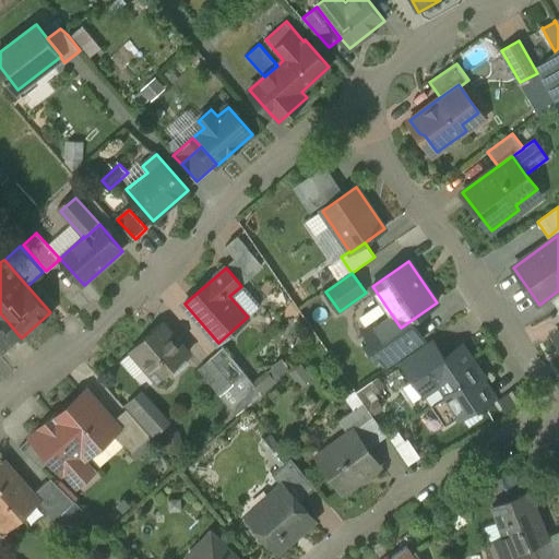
[(387,317),(365,331),(387,364),(391,360),(378,341),(400,326),(393,317),(389,320),(387,317)]
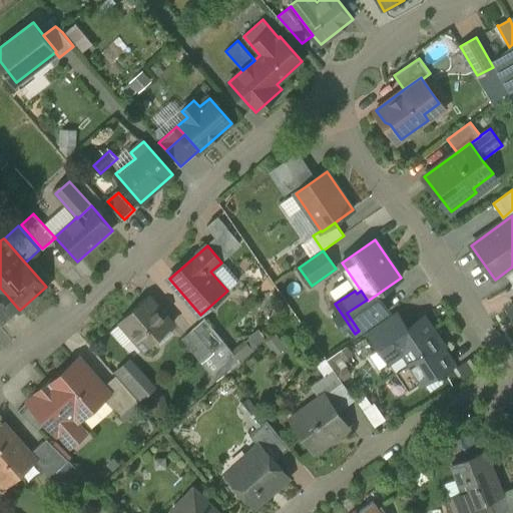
[(367,300),(347,313),(359,331),(389,310),(378,294),(368,301),(367,300)]
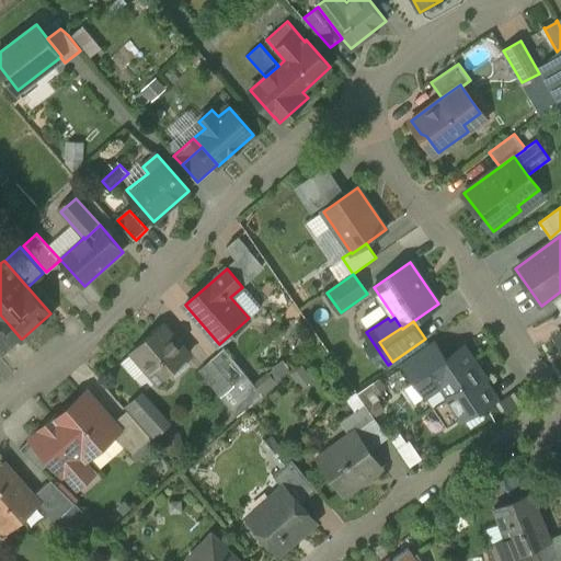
[(9,324),(1,330),(0,328),(0,356),(1,357),(13,346),(21,339),(9,324)]
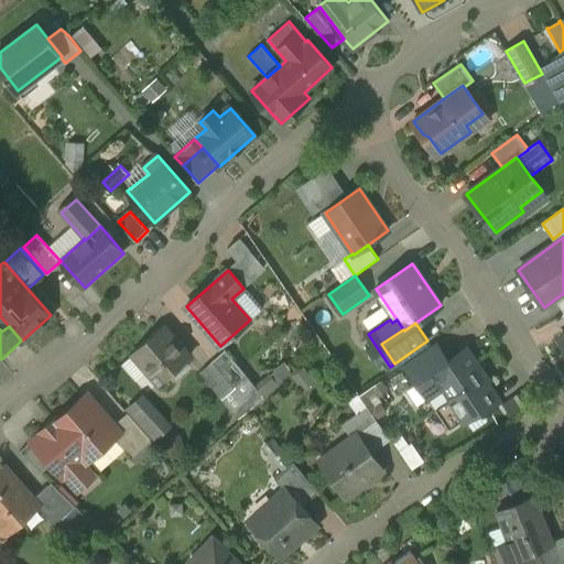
[(165,326),(136,351),(162,381),(191,355),(165,326)]
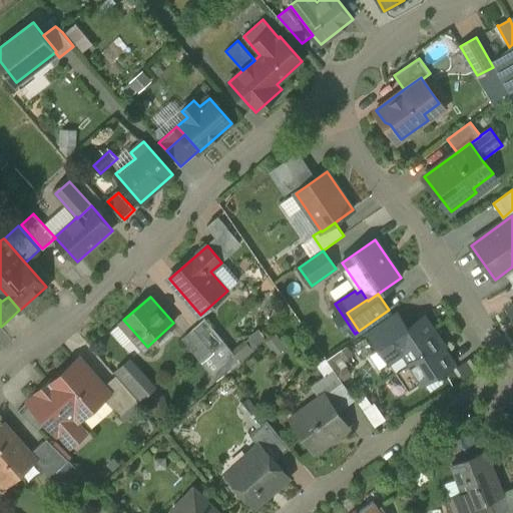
[(397,312),(368,331),(380,349),(394,340),(393,338),(408,328),(397,312)]
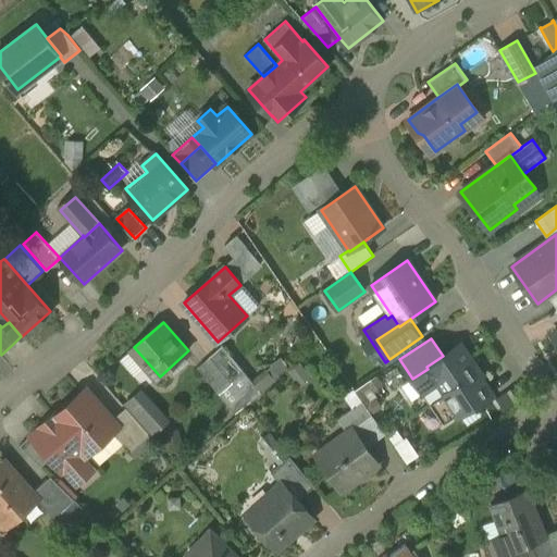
[(443,356),(426,367),(428,369),(438,385),(445,395),(460,384),(465,388),(483,375),(460,344),(443,356)]
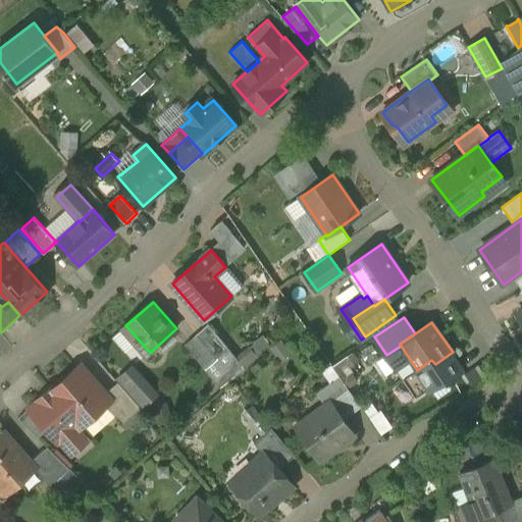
[(228,348),(209,323),(196,334),(216,359),(228,348)]
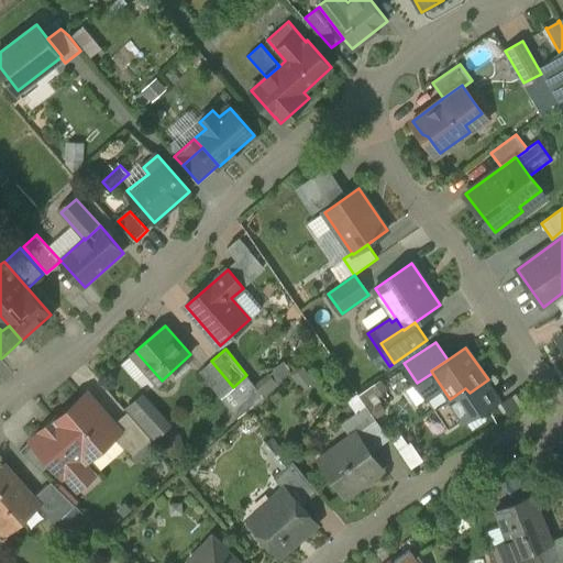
[(432,373),(417,383),(429,399),(443,389),(432,373)]
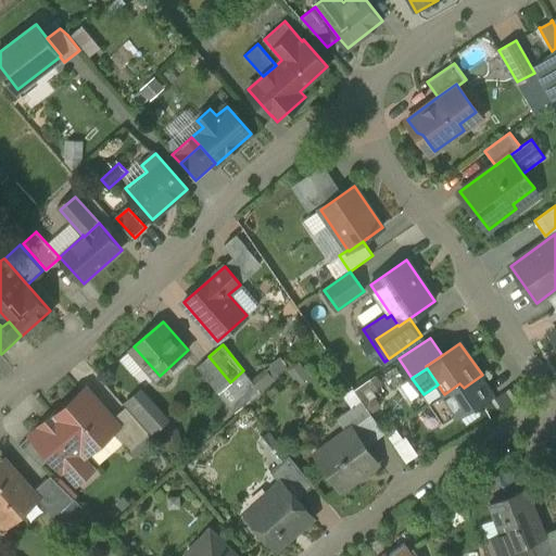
[(112,419),(86,389),(54,416),(52,418),(85,455),(113,431),(118,426),(112,419)]
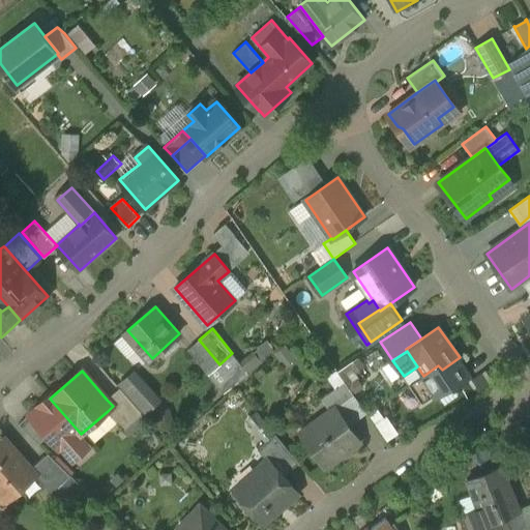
[(121,387),(107,400),(113,406),(108,411),(123,429),(143,412),(121,387)]
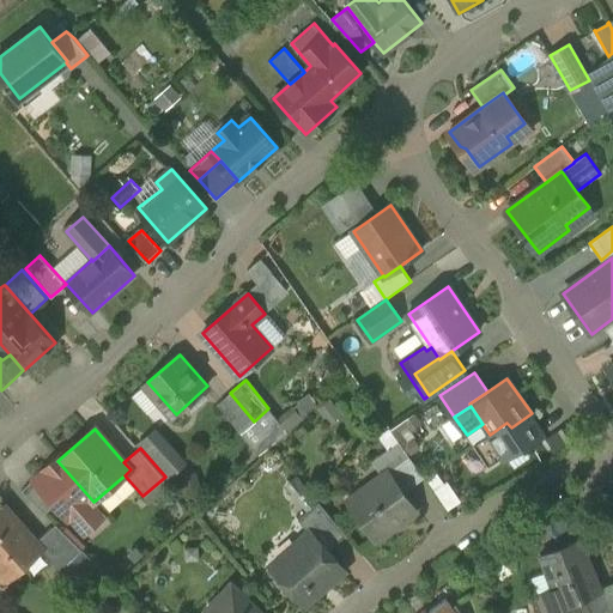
[(93,502),(58,461),(60,459),(59,456),(46,468),(47,469),(38,478),(38,485),(52,501),(54,499),(68,516),(70,515),(77,525),(96,508),(91,504),(93,502)]
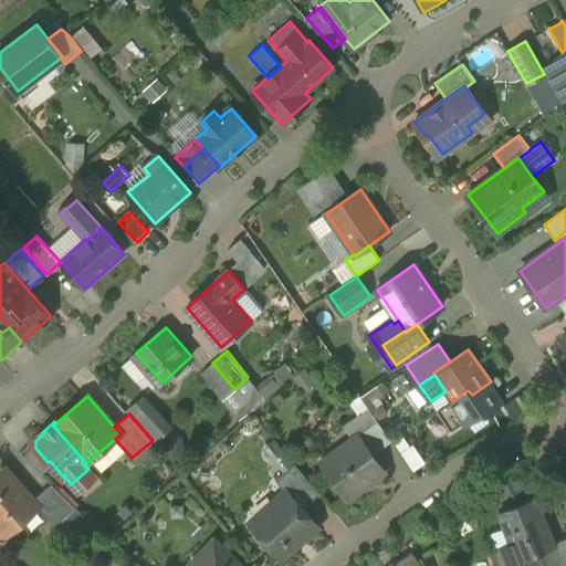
[(358,435),(322,463),(349,499),(386,471),(358,435)]
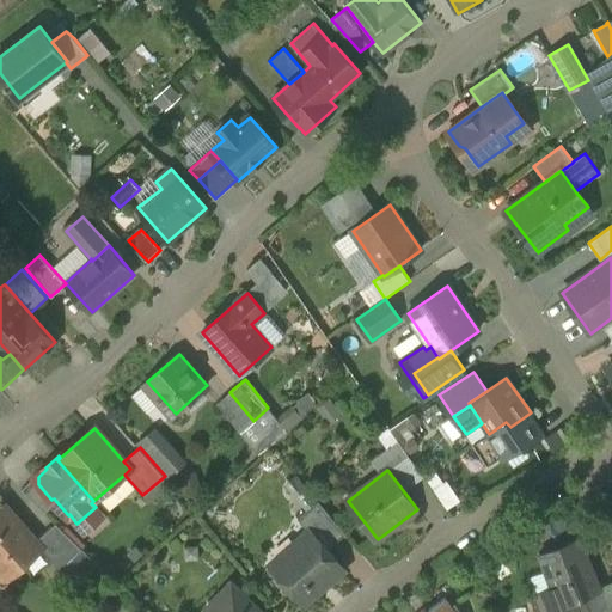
[(346,534),(318,501),(298,518),(310,532),(311,531),(328,550),(346,534)]
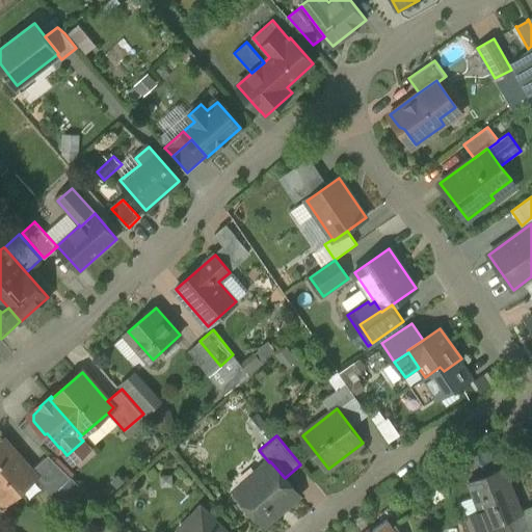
[(31,470),(5,439),(0,443),(0,487),(10,499),(36,477),(37,476),(31,470)]
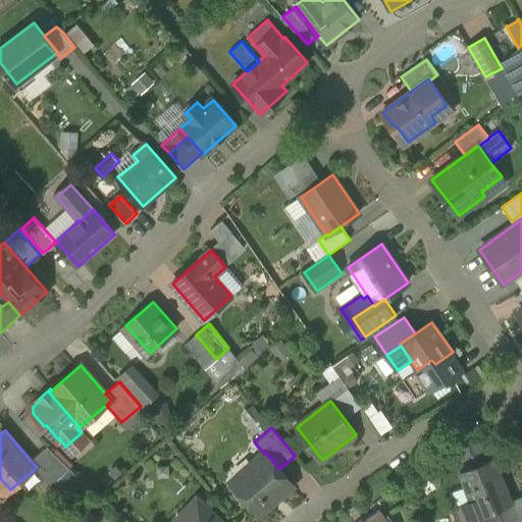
[(70,467),(48,446),(31,461),(37,467),(36,468),(50,485),(70,467)]
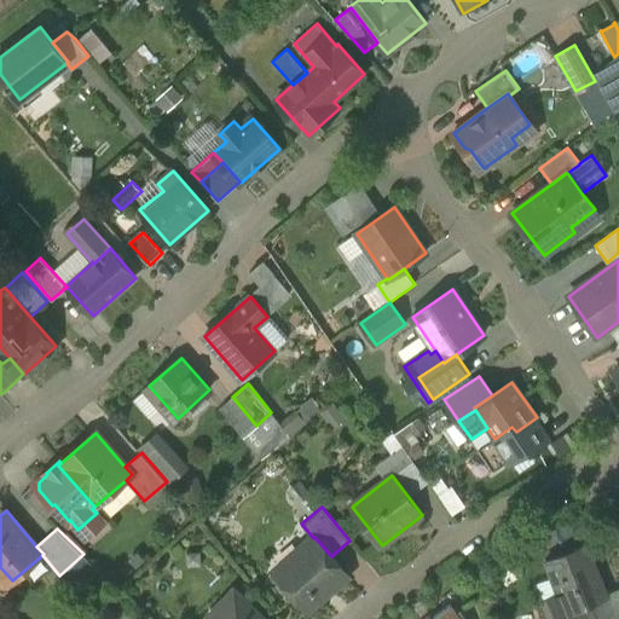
[(313,538),(299,550),(302,554),(277,576),(277,584),(285,595),(294,595),(307,609),(348,574),(331,556),(314,537),(313,538)]
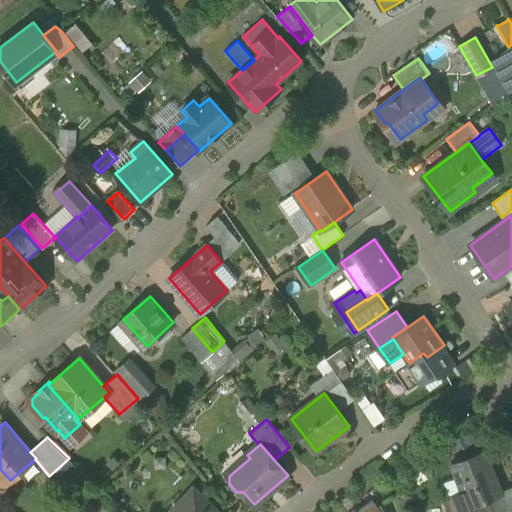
[(501,493),(484,452),(453,464),(464,493),(450,498),(455,511),(483,511),(492,508),(488,499),(501,494),(501,493)]
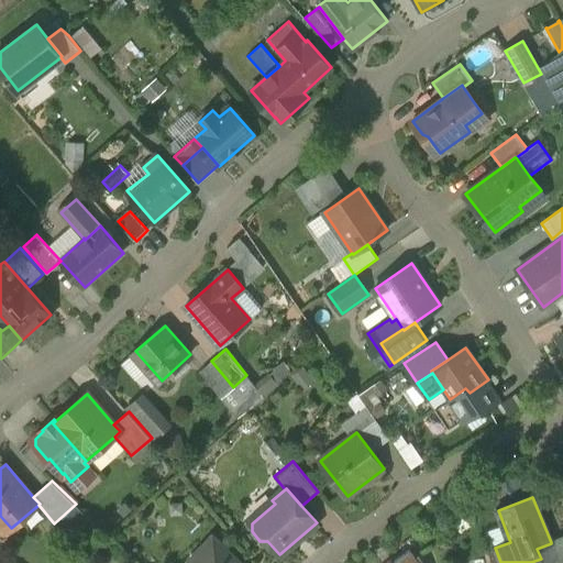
[(241,562),(213,534),(198,551),(210,562),(241,562)]
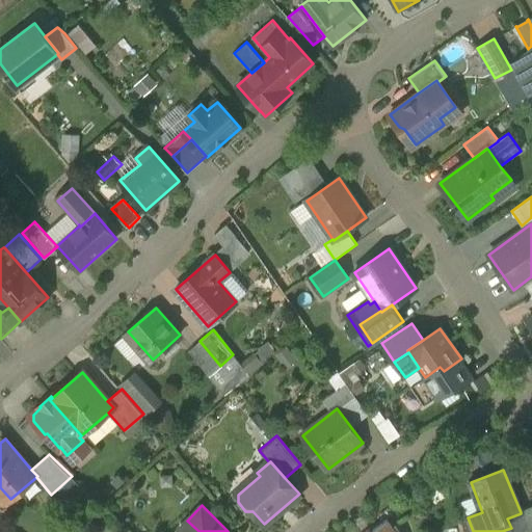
[(531,531),(531,507),(521,512),(521,513),(507,519),(511,528),(512,531),(531,531)]
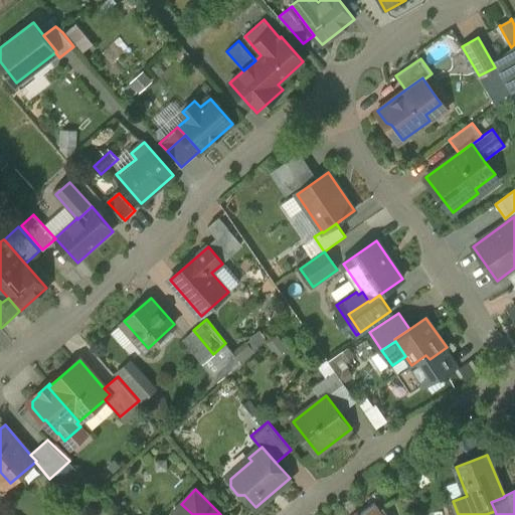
[(382,514),(374,503),(357,514),(382,514)]
